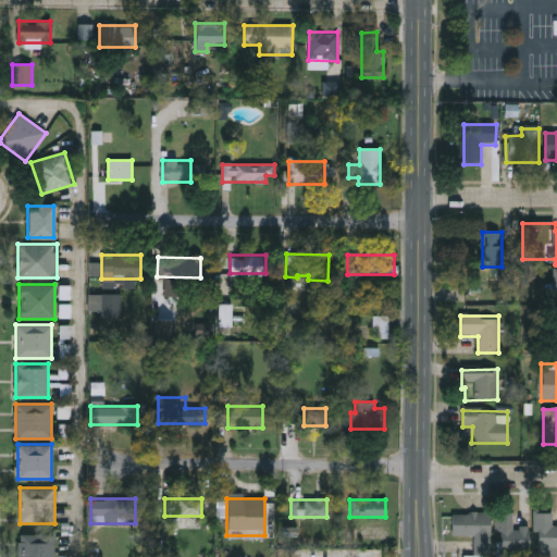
[(529,529),(529,554),(498,553),(499,514),(514,515),(514,529),(529,529)]
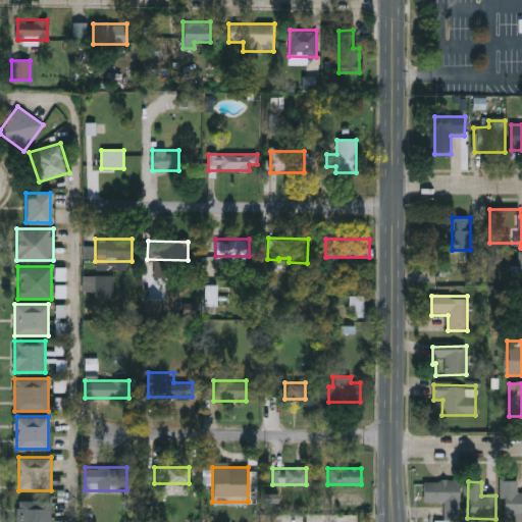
[(521,515),(501,515),(501,481),(518,481),(518,493),(521,493),(521,515)]
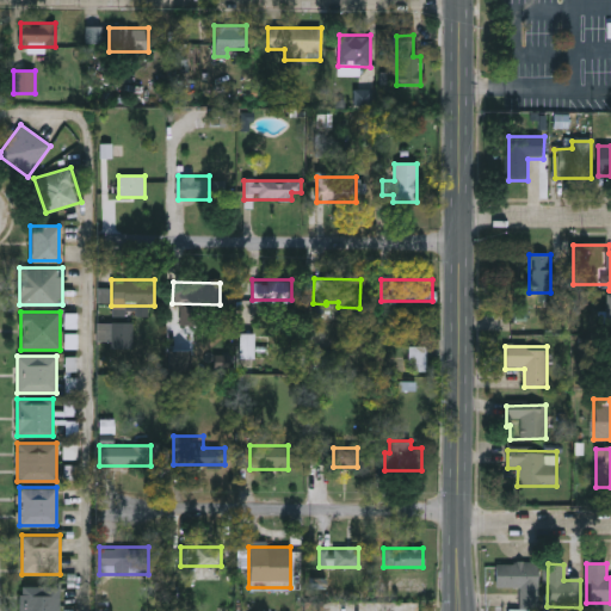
[(497,565),(538,565),(538,610),(520,610),(520,588),(497,588),(497,565)]
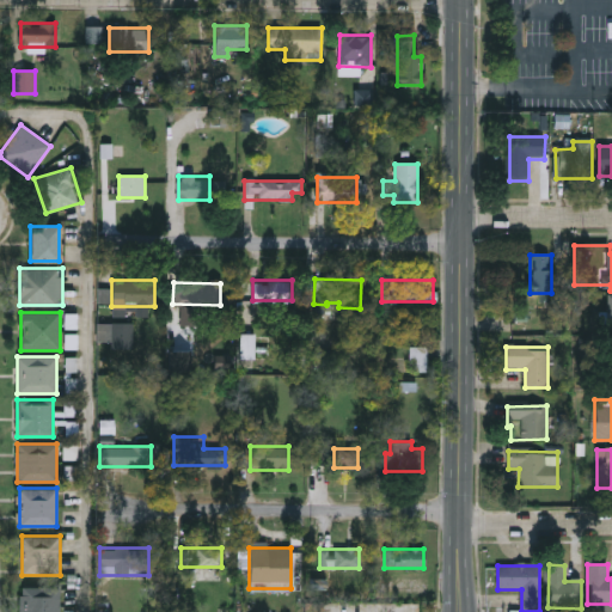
[(60,611),(20,611),(20,587),(60,587),(60,611)]
